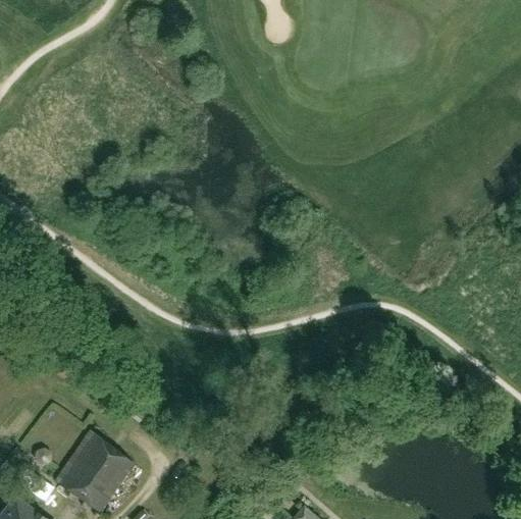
[(100,512),(134,464),(89,432),(54,480),(100,512)]
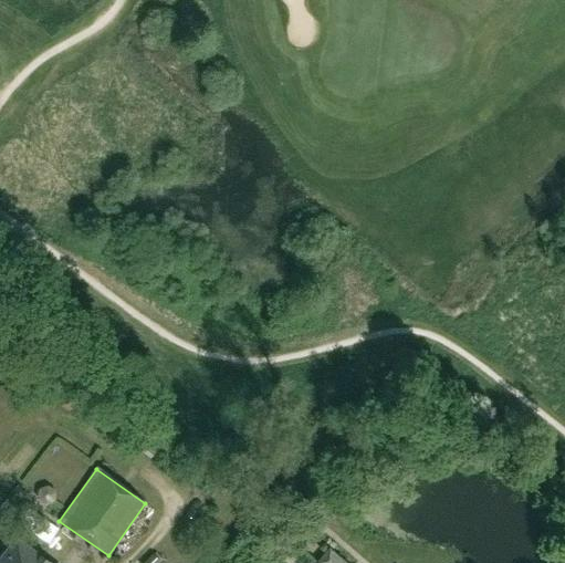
[(35,489),(35,491),(35,492),(37,494),(37,496),(38,497),(39,499),(41,499),(42,500),(44,501),(45,501),(48,501),(49,500),(51,499),(52,499),(53,497),(54,496),(55,494),(55,492),(55,491),(55,489),(55,487),(54,486),(53,485),(52,482),(51,482),(49,481),(48,480),(45,480),(44,481),(42,481),(41,482),(39,483),(38,485),(37,486),(37,487),(35,489)]
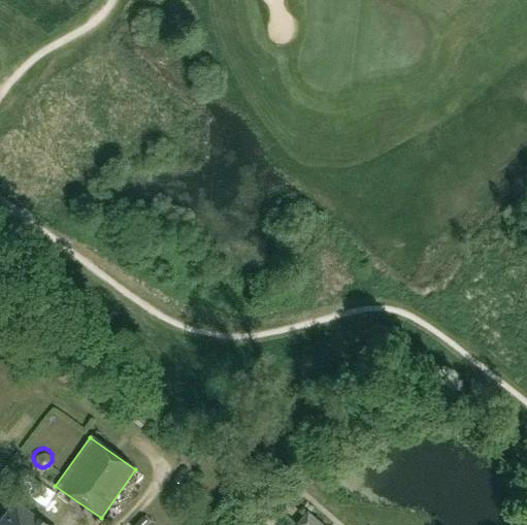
[(0,524),(47,524),(15,499),(0,518),(0,524)]
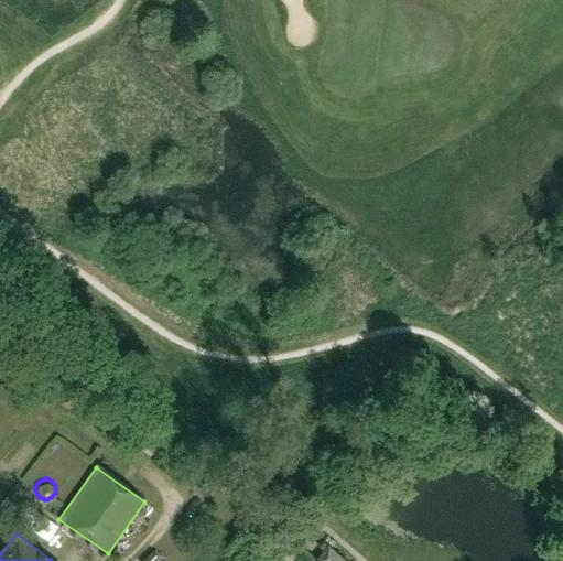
[(344,560),(327,547),(315,560),(314,560),(344,560)]
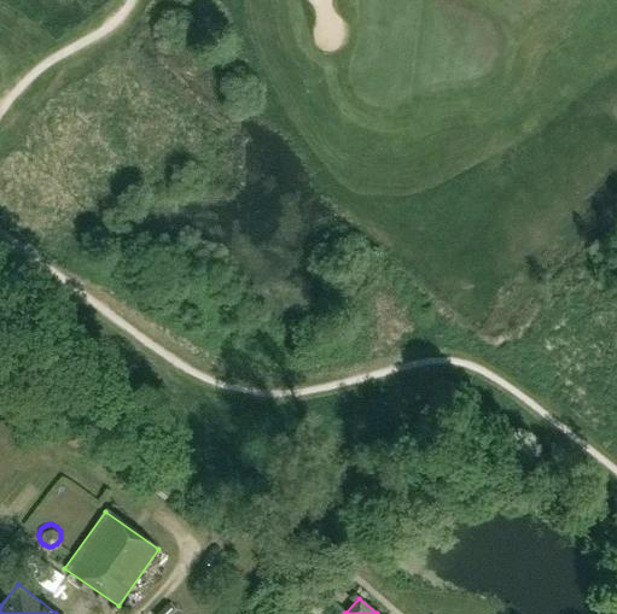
[(164,600),(157,607),(163,613),(169,613),(174,609),(164,600)]
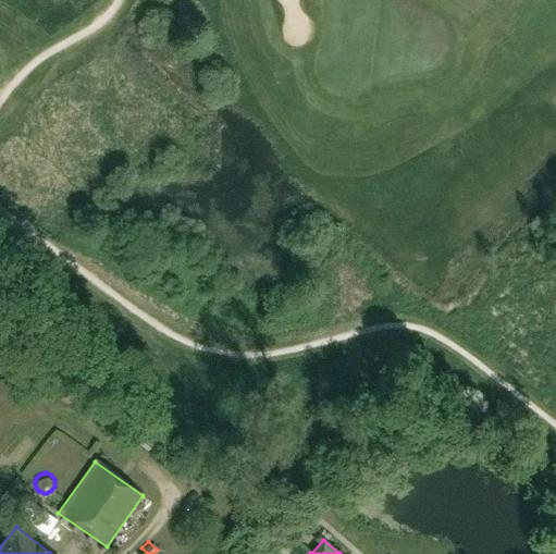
All buildings are outlined.
